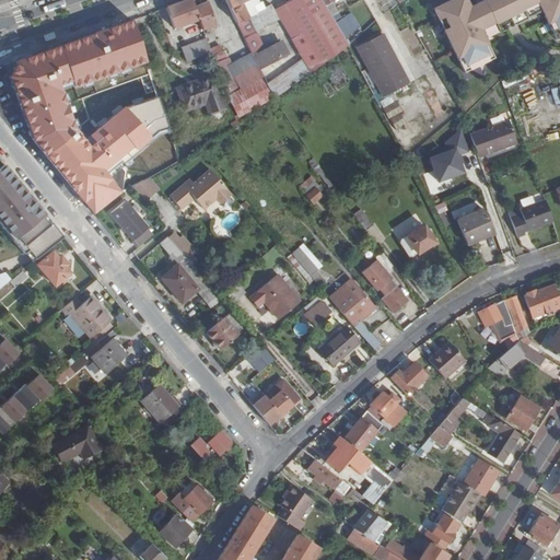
[(200,20),(193,0),(186,0),(167,8),(175,27),(185,25),(188,33),(194,32),(191,23),(200,20)]
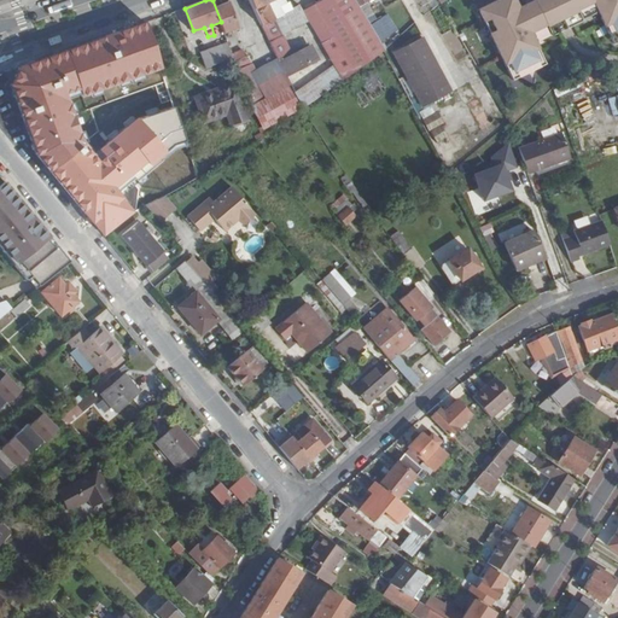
[(239,25),(229,0),(213,0),(221,22),(225,30),(227,30),(228,33),(238,30),(237,27),(239,25)]
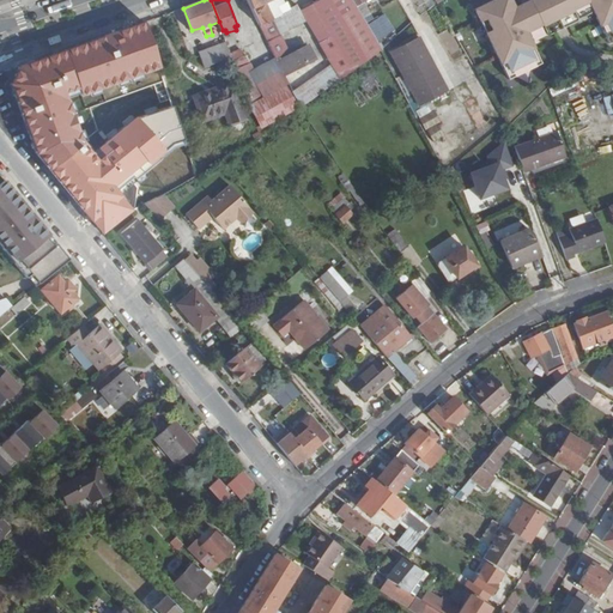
[(333,0),(364,59),(376,49),(375,47),(350,0),(248,0),(281,76),(314,60),(309,50),(302,54),(299,52),(289,56),(278,31),(274,26),(289,20),(291,25),(303,18),(302,13),(297,4),(280,12),(271,17),(263,1),(266,0),(333,0)]
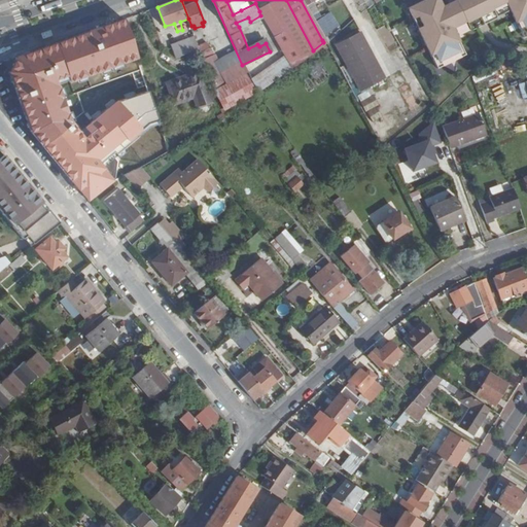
[(229,0),(226,1),(233,14),(241,10),(238,4),(245,0),(229,0)]
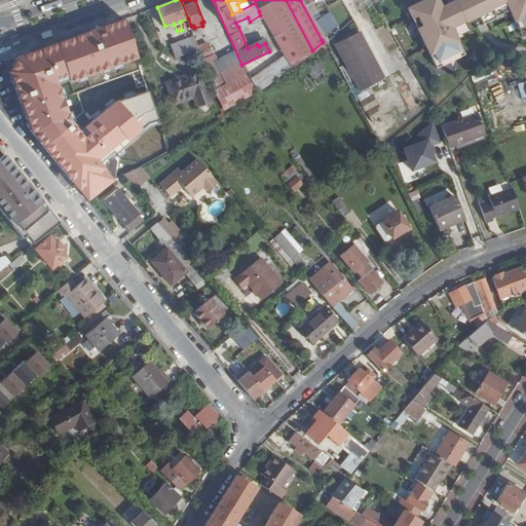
[(299,60),(312,50),(286,0),(278,0),(260,10),(272,35),(283,30),(299,60)]
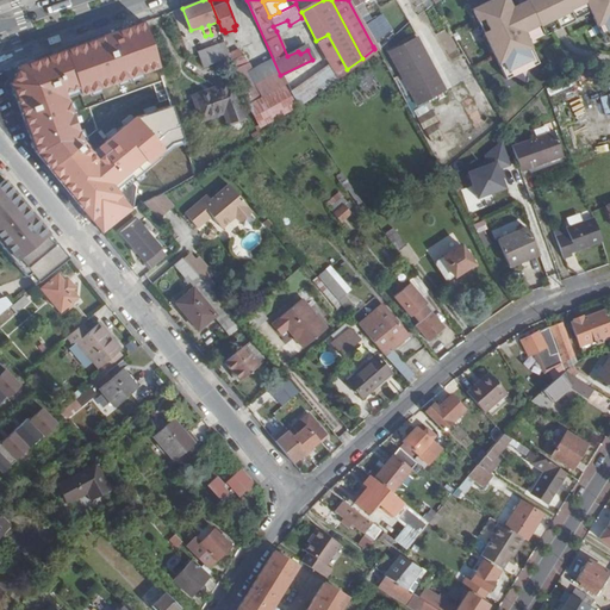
[(371,0),(358,0),(361,6),(366,5),(368,10),(375,7),(371,0)]
